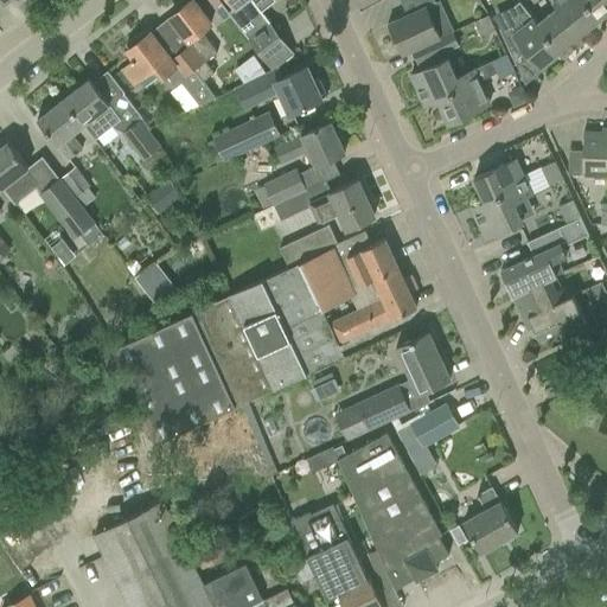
[(191,45),(180,52),(202,80),(212,71),(203,59),(216,51),(200,32),(211,24),(192,0),(191,0),(170,17),(191,45)]
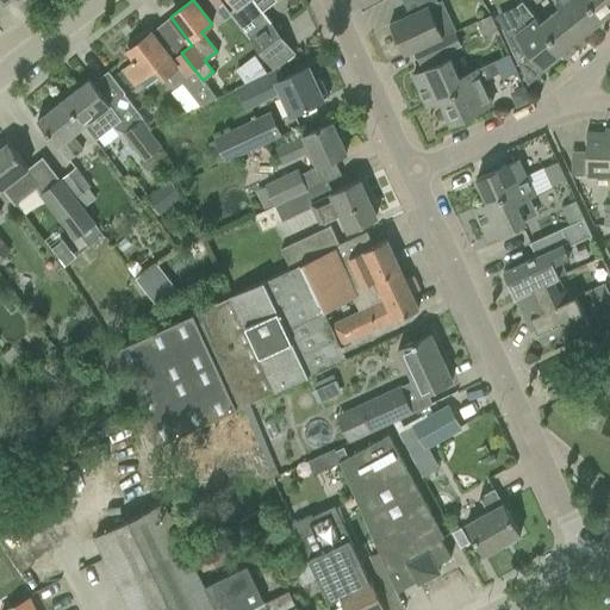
[(230,13),(246,33),(273,69),(293,54),(266,18),(253,0),(231,0),(237,7),(230,13)]
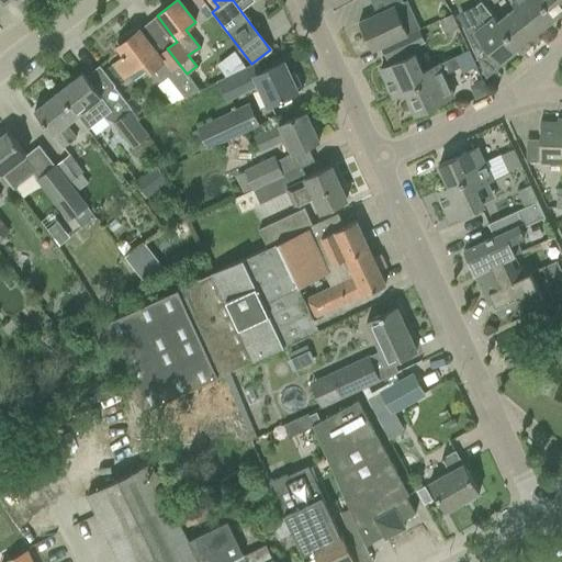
[(371,51),(381,47),(418,30),(406,3),(404,4),(401,0),(370,0),(377,14),(359,22),(371,51)]
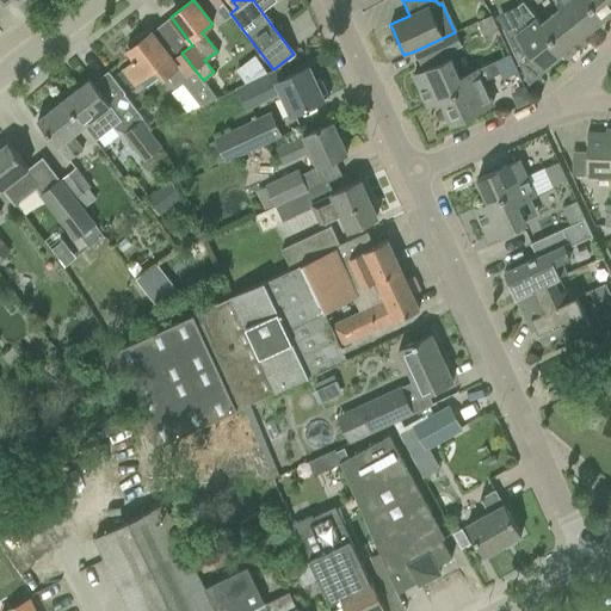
[(551,0),(560,10),(560,8),(582,36),(582,35),(603,19),(586,0),(551,0)]
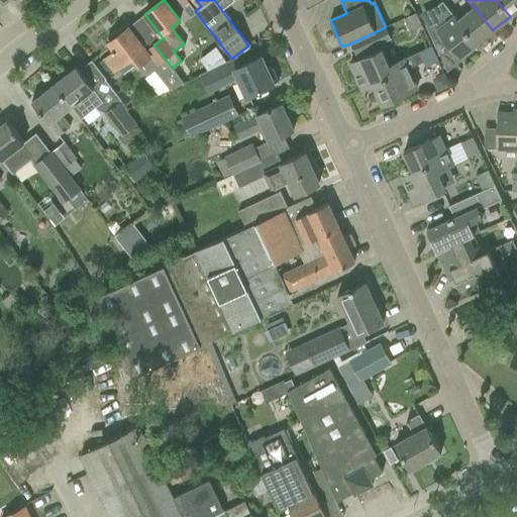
[(516,0),(496,0),(510,16),(516,10),(516,0)]
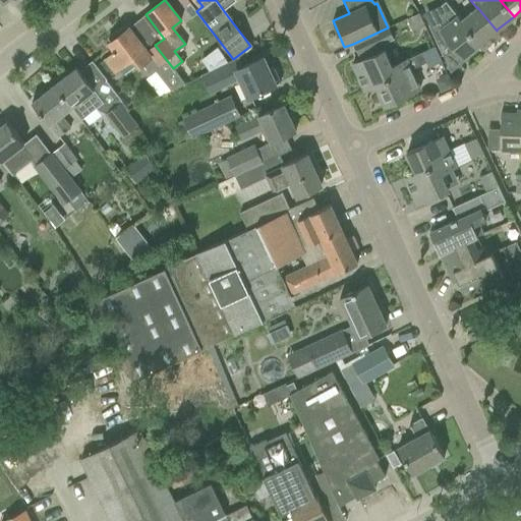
[(460,21),(461,20),(446,2),(443,4),(423,12),(443,56),(453,47),(462,58),(478,45),(479,44),(474,38),(460,21)]
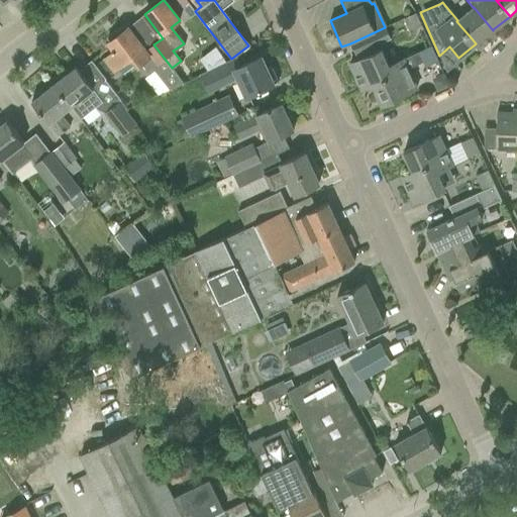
[(474,7),(474,8),(457,20),(456,21),(471,37),(476,43),(475,44),(479,48),(497,34),(493,29),(493,30),(474,7)]
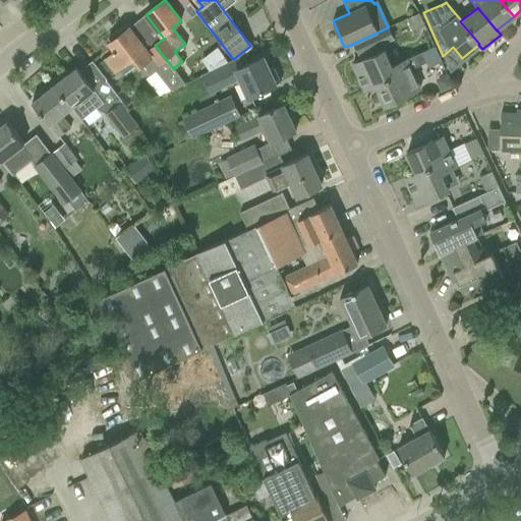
[(406,19),(413,36),(426,31),(419,13),(406,19)]
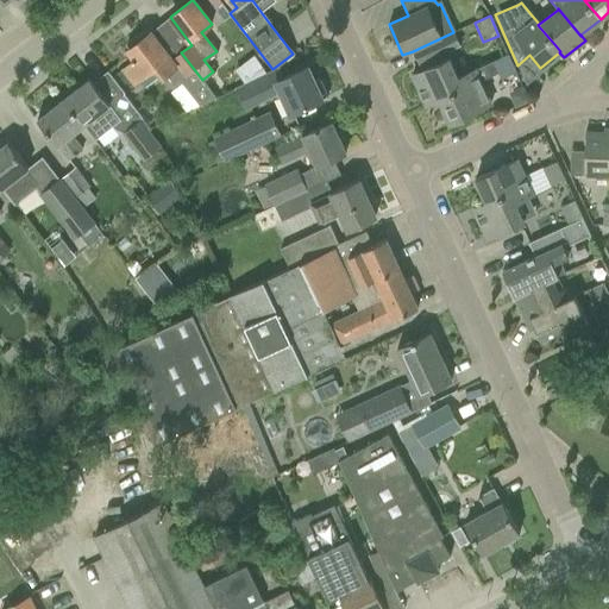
[(202,80),(181,52),(171,61),(150,32),(140,39),(138,36),(126,45),(129,49),(127,50),(133,58),(131,60),(132,62),(124,69),(131,79),(135,83),(158,66),(176,88),(182,83),(199,106),(214,95),(202,80)]
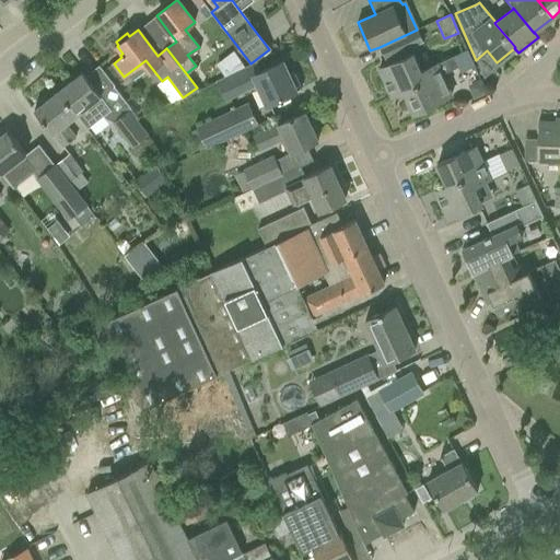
[(392,97),(404,92),(404,91),(424,81),(420,71),(412,54),(409,56),(407,50),(423,43),(417,30),(380,47),(387,65),(378,69),(392,97)]
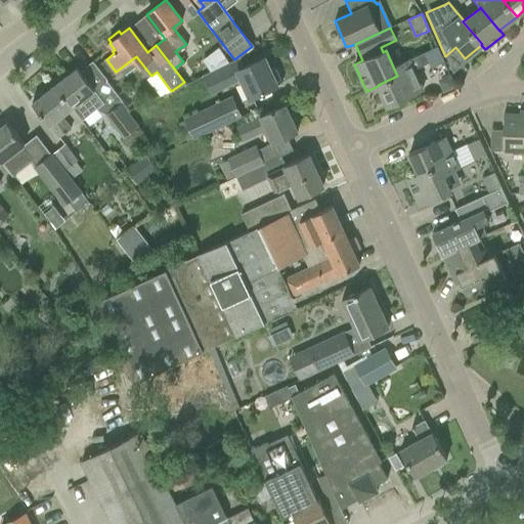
[(378,85),(378,86),(387,105),(423,89),(412,69),(428,62),(431,69),(442,63),(435,47),(393,67),(397,76),(378,85)]
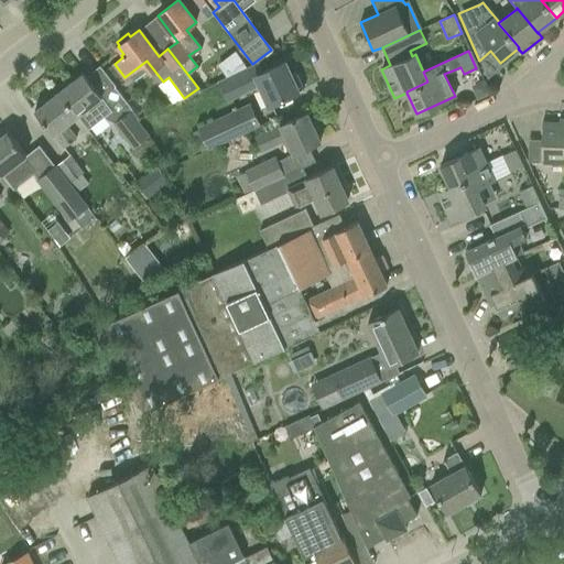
[(290,75),(283,62),(262,72),(259,66),(236,77),(243,93),(261,84),(270,105),(303,89),(295,73),(290,75)]
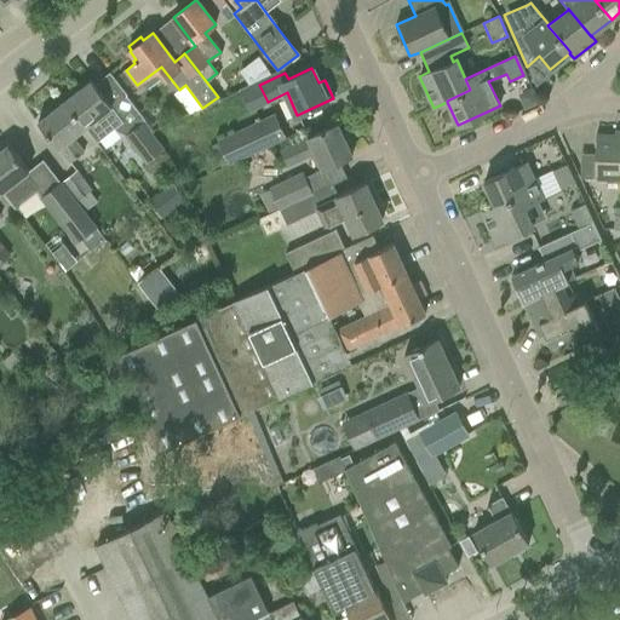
[(126,70),(120,75),(127,85),(133,80),(126,70)]
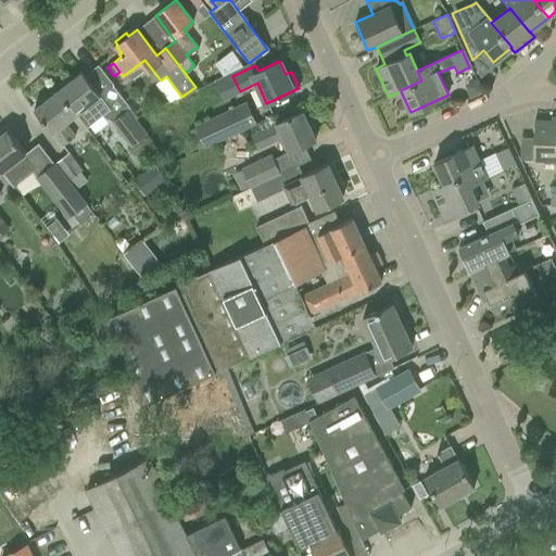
[(58,90),(76,115),(87,129),(103,116),(104,118),(113,123),(131,148),(150,133),(114,85),(100,96),(81,72),(58,90)]
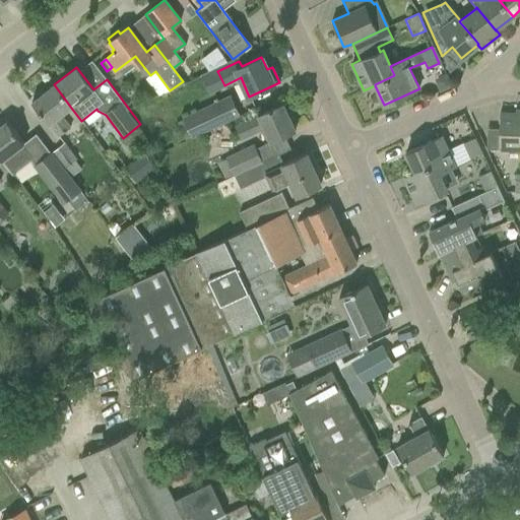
[(59,117),(71,108),(54,84),(31,102),(59,137),(68,129),(59,117)]
